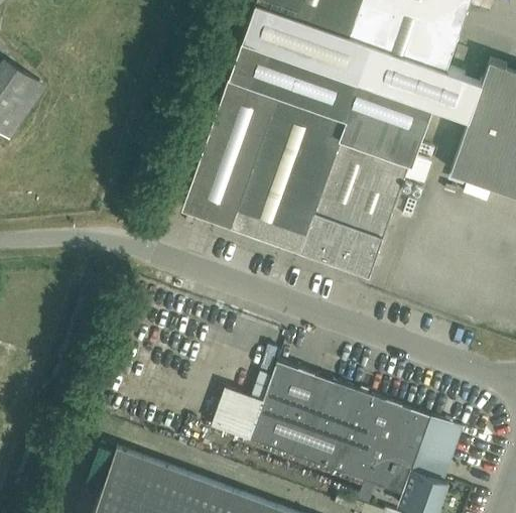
[(483,80),(446,67),(470,0),(256,0),(243,37),(181,209),(231,227),(299,251),(369,275),(404,176),(406,176),(414,154),(432,105),(469,118),(449,172),(515,196),(515,69),(489,59),(483,80)]
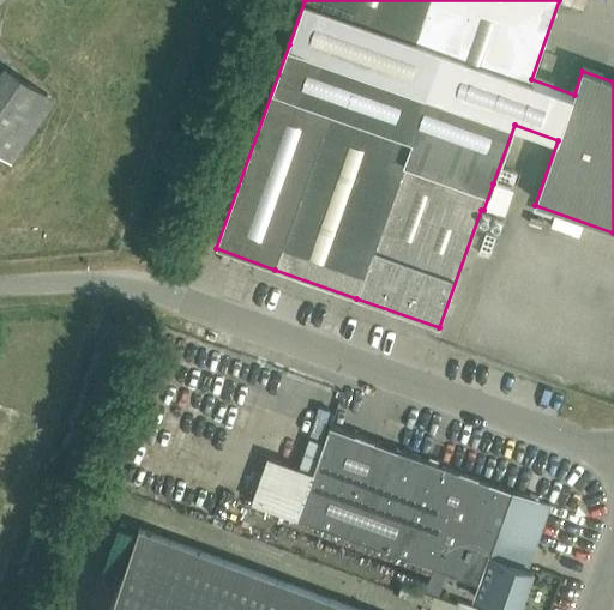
[(54,108),(1,71),(0,73),(0,159),(12,168),(54,108)]
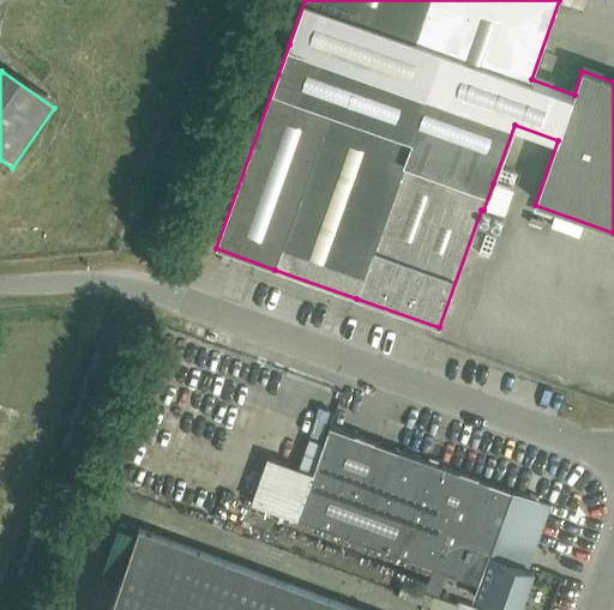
[(555,367),(552,379),(613,397),(613,326),(579,316),(573,337),(548,330),(539,362),(555,367)]
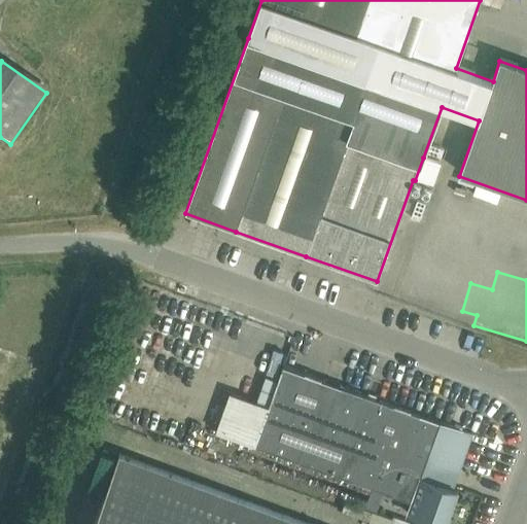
[(254,449),(412,504),(407,519),(420,523),(448,523),(459,493),(452,491),(470,437),(440,425),(283,370),(269,410),(230,395),(215,434),(254,449)]
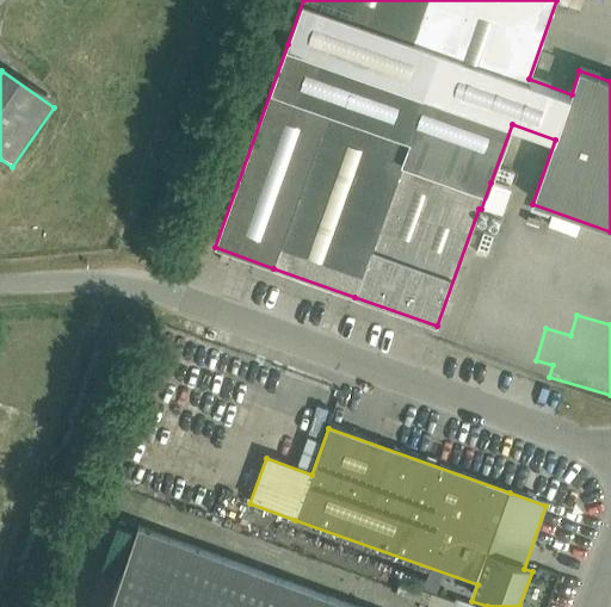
[(344,606),(137,531),(109,606),(344,606)]
